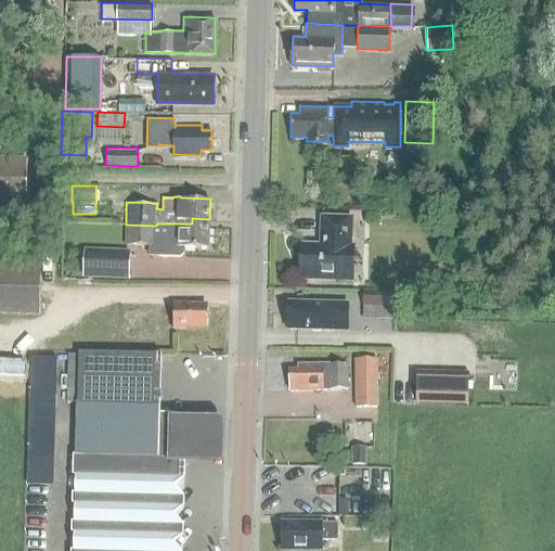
[(300,276),(352,277),(353,244),(349,244),(349,216),(321,215),(321,243),(301,243),(300,276)]
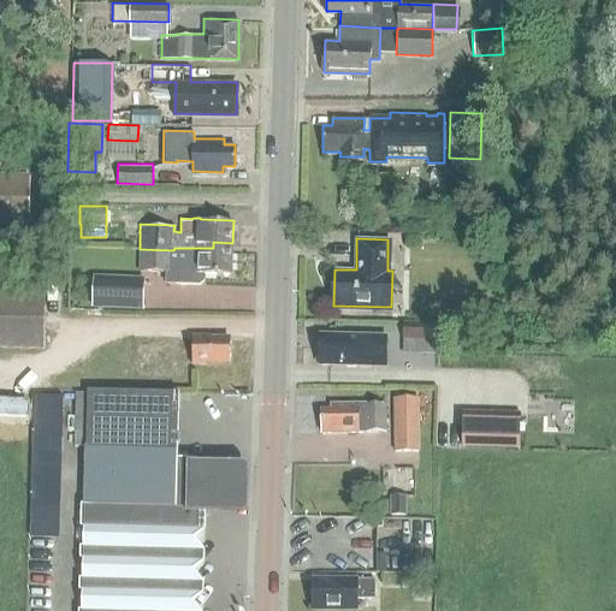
[(173,250),(140,249),(138,268),(166,270),(166,280),(199,282),(202,278),(203,272),(231,273),(232,243),(213,242),(213,248),(175,248),(173,250)]
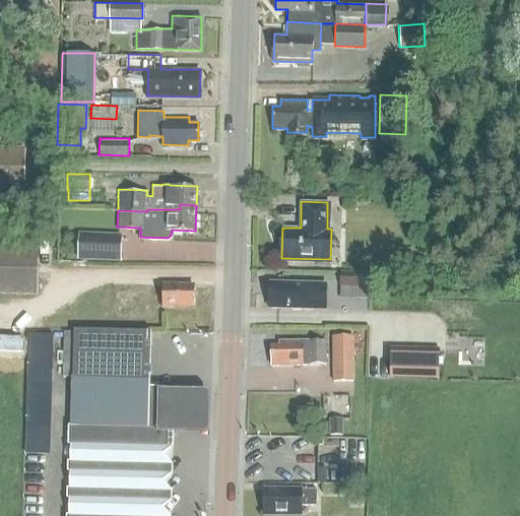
[(79,232),(78,257),(119,259),(120,233),(79,232)]
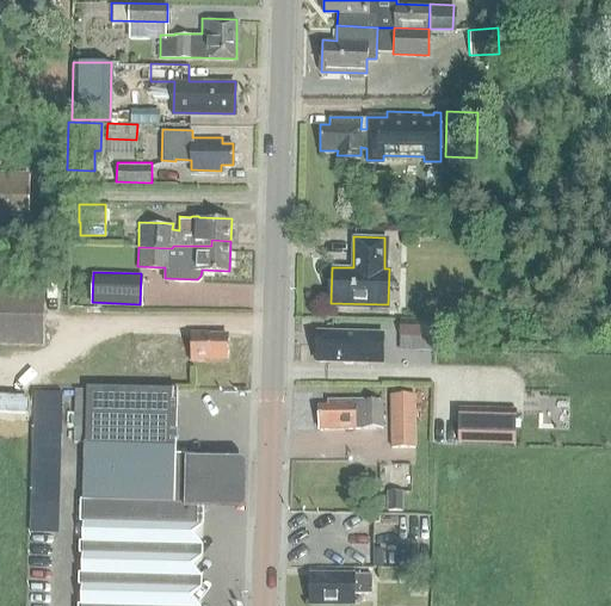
[(0,286),(0,341),(43,342),(44,288),(0,286)]
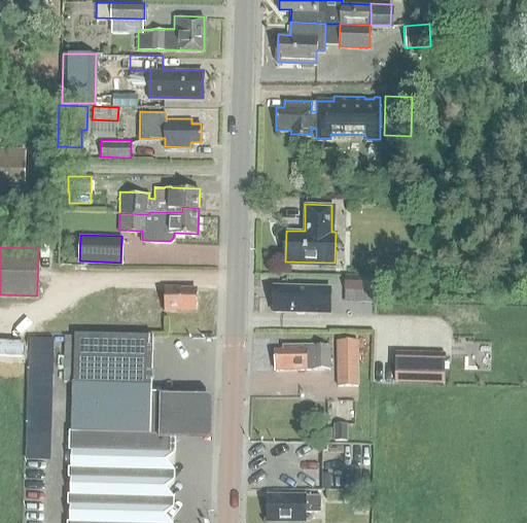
[(374,300),(375,273),(346,273),(345,287),(353,287),(353,300),(374,300)]
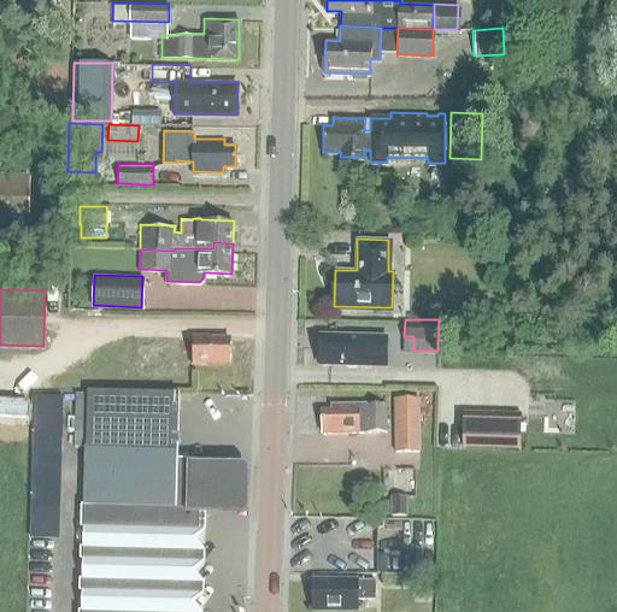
[(347,365),(354,365),(356,364),(386,364),(386,335),(319,333),(319,343),(317,343),(317,360),(319,360),(319,363),(345,363),(347,365)]
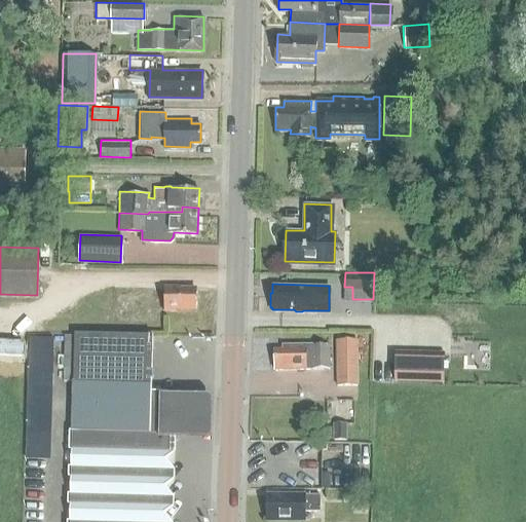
[(195,307),(196,288),(180,288),(180,286),(164,286),(150,286),(149,297),(141,297),(142,286),(109,285),(108,319),(126,319),(127,308),(163,308),(163,309),(176,309),(176,307),(195,307)]
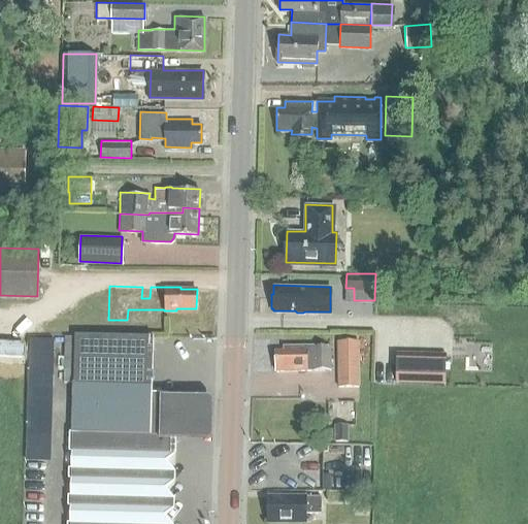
[(69,523),(161,523),(163,443),(165,398),(150,397),(152,336),(74,334),(73,367),(73,381),(69,523)]
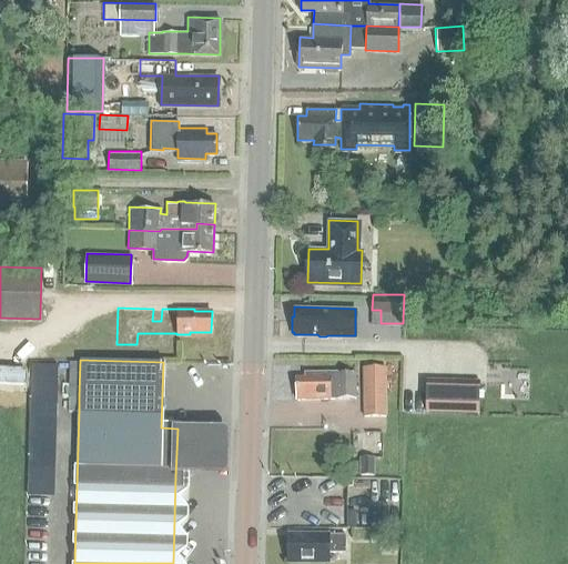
[(60,465),(61,362),(34,362),(34,465),(60,465)]
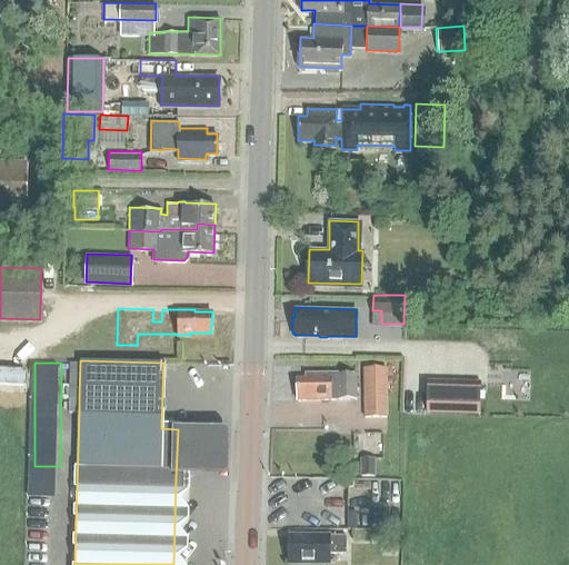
[(385,365),(362,365),(363,415),(386,414),(385,365)]
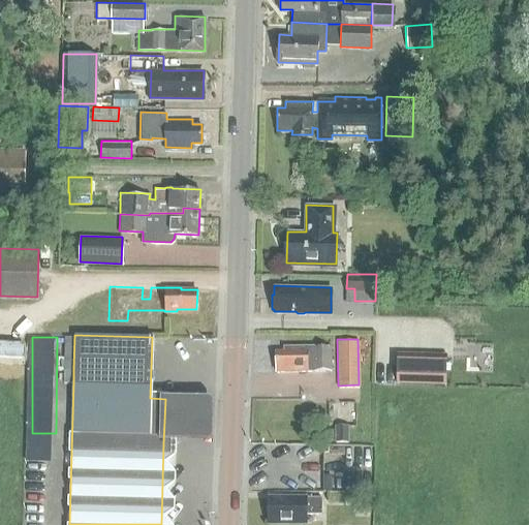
[(331,369),(331,344),(314,344),(314,343),(282,344),(282,348),(275,348),(276,370),(331,369)]
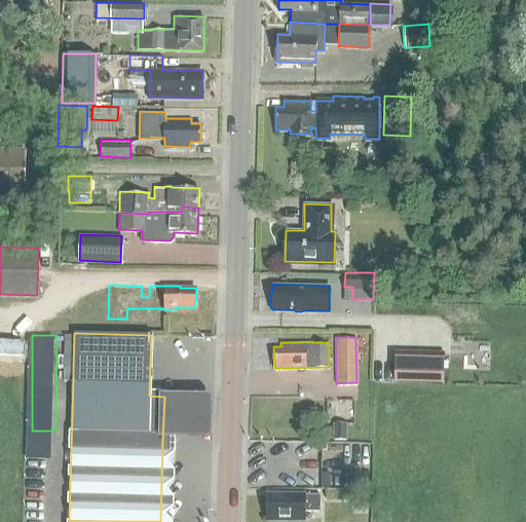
[(395,349),(395,378),(444,379),(444,350),(395,349)]
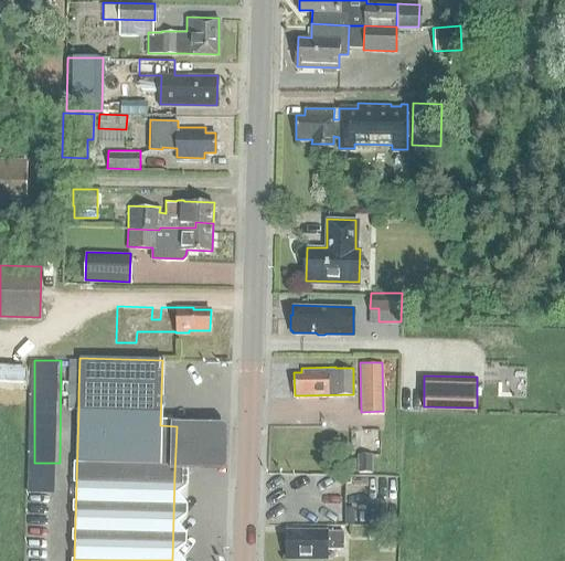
[(78,408),(78,393),(67,392),(67,408),(78,408)]
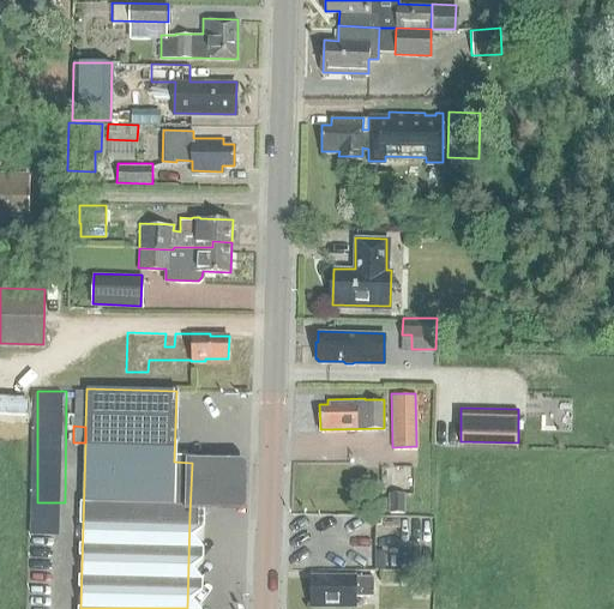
[(246,464),(192,463),(190,514),(245,516),(246,464)]
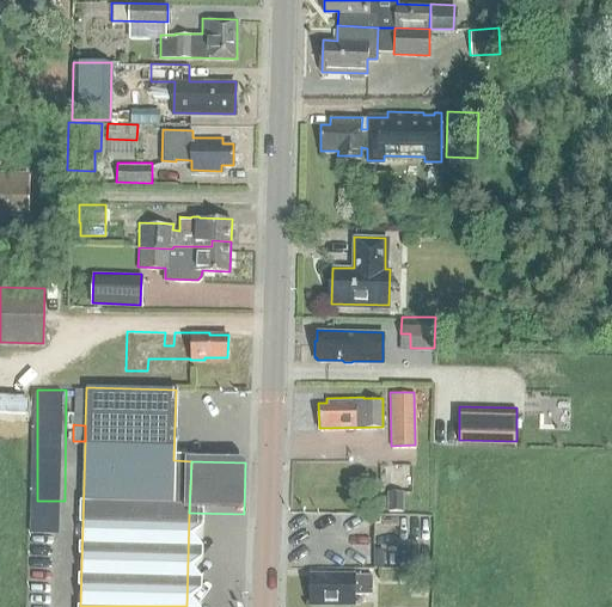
[(387,510),(402,510),(402,491),(387,491),(387,510)]
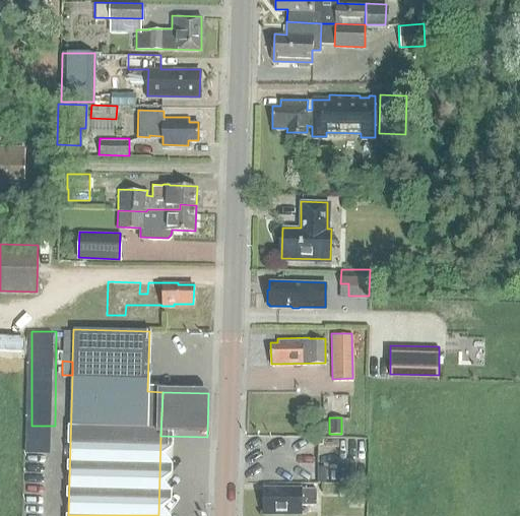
[(316,488),(264,487),(263,513),(301,513),(301,504),(316,504),(316,488)]
